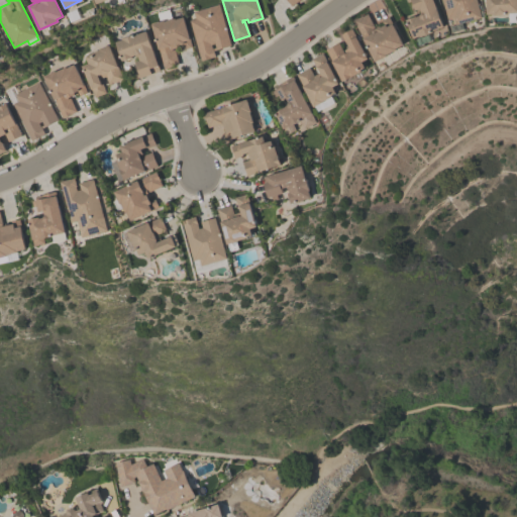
[(305,0),(277,0),(279,2),(281,0),(286,0),(293,9),(306,1),(305,0)]
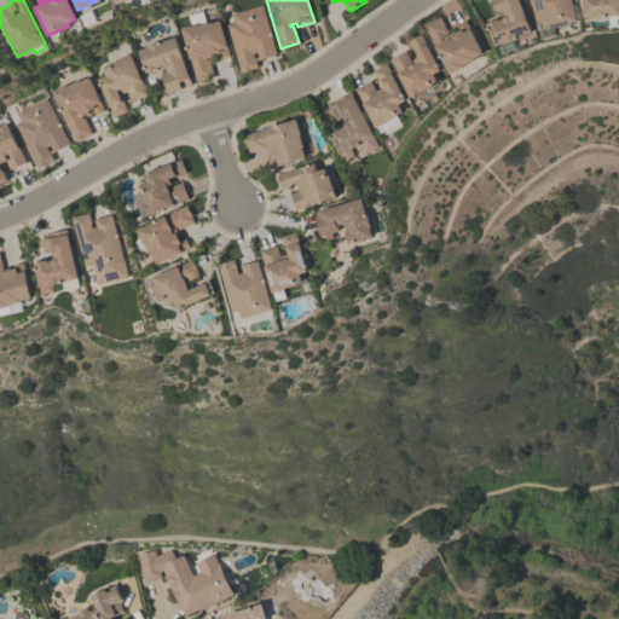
[(518,0),(530,30),(516,36),(516,38),(502,44),(502,41),(493,45),(485,23),(497,18),(497,19),(501,18),(497,10),(496,11),(491,0),(486,1),(485,0),(518,0)]
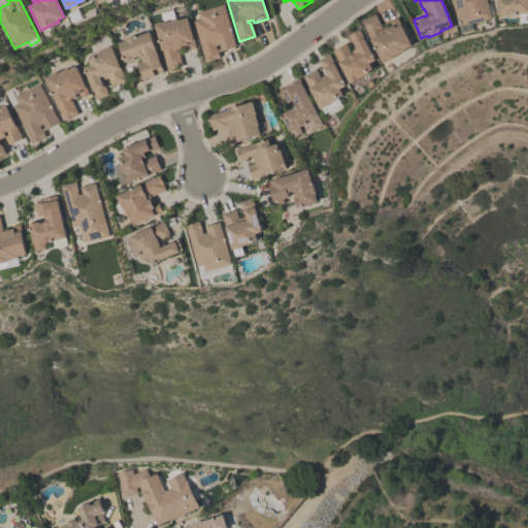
[(486,0),(491,17),(464,24),(462,17),(456,19),(451,0),(486,0)]
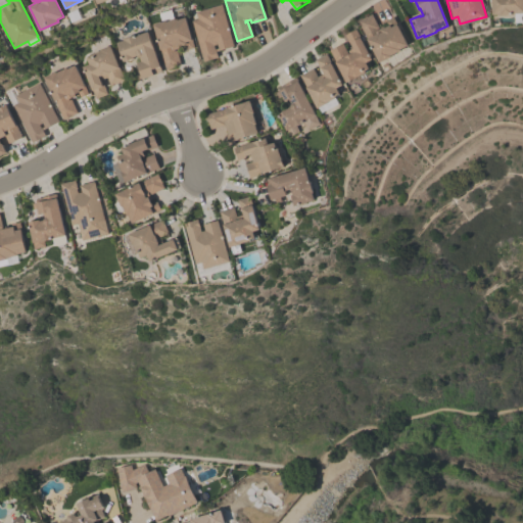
[(522,0),(522,11),(512,12),(512,13),(498,14),(498,13),(491,13),(490,0),(522,0)]
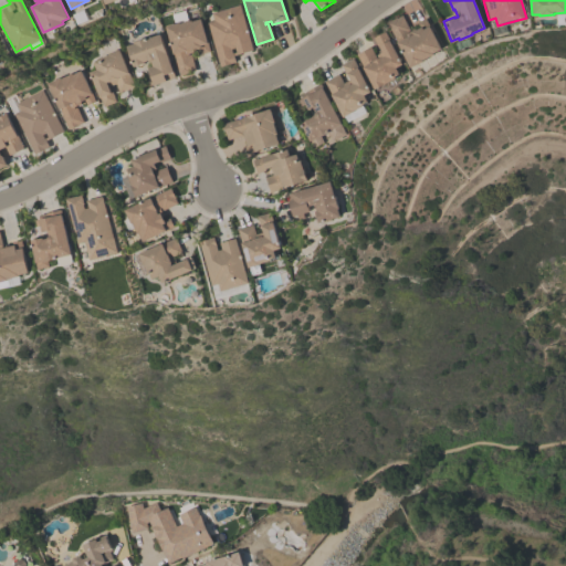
[(238,3),(252,49),(232,54),(234,61),(219,65),(206,21),(212,20),(210,12),(238,3)]
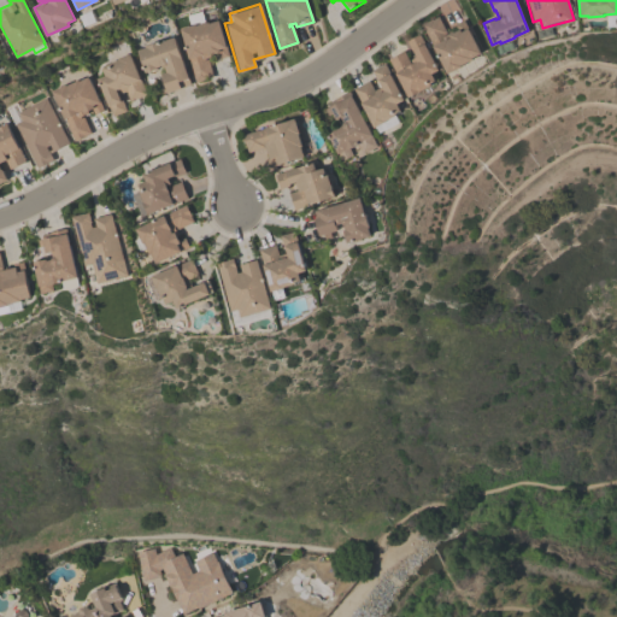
[(463,18),(480,52),(471,57),(471,58),(460,64),(460,65),(446,72),(421,23),(432,17),(432,18),(438,16),(445,29),(454,24),(453,23),(463,18)]
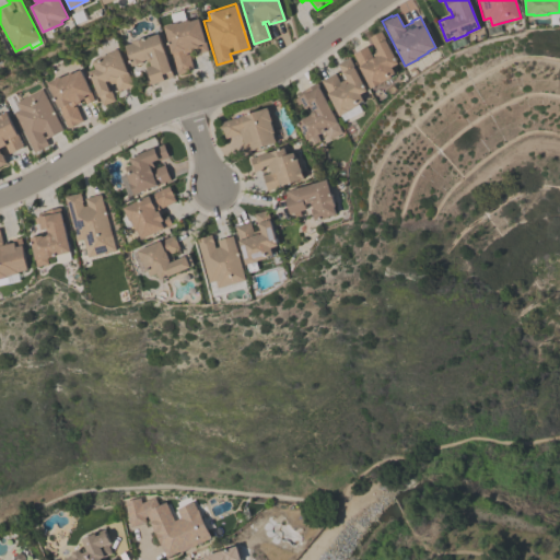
[(162,25),(175,21),(176,22),(187,19),(188,21),(197,18),(207,50),(197,53),(196,49),(185,53),(185,54),(187,53),(193,69),(176,73),(162,25)]
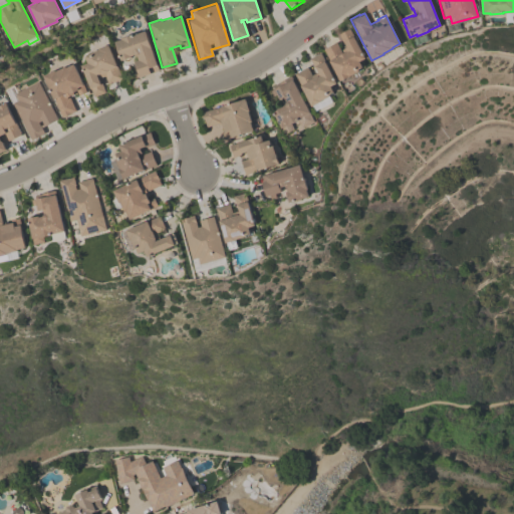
[(335,41),(341,52),(342,52),(341,49),(346,46),(343,41),(342,41),(338,33),(348,27),(364,57),(358,60),(361,66),(357,68),(358,70),(339,80),(322,48),(335,41)]
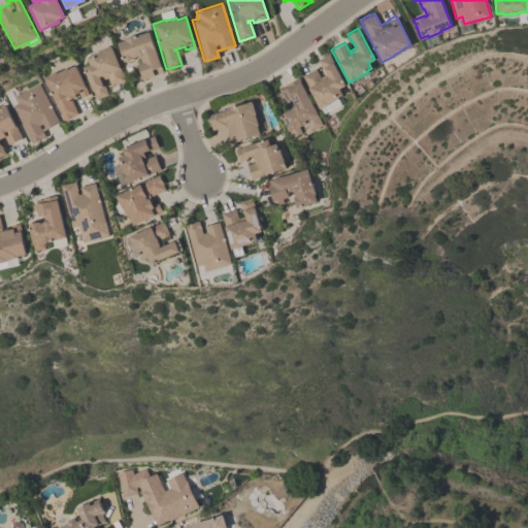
[(137,55),(133,57),(133,58),(124,61),(117,42),(124,39),(123,38),(135,34),(135,35),(147,31),(162,71),(154,74),(154,75),(142,79),(142,77),(138,78),(136,74),(140,72),(136,63),(141,61),(139,56),(138,56),(137,55)]
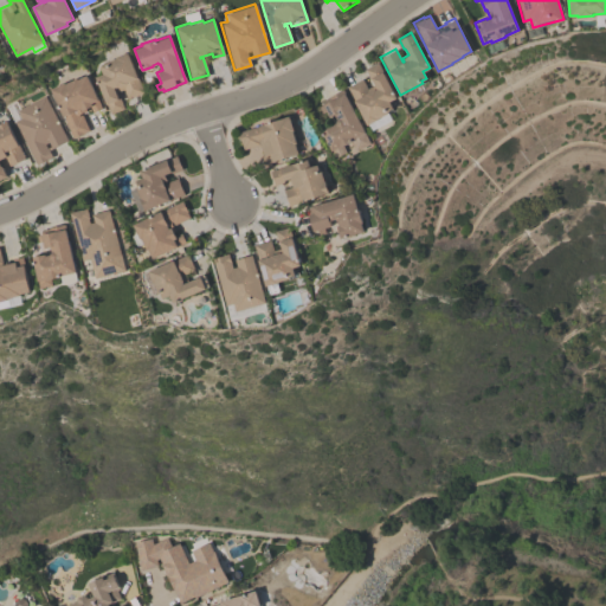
[(142,91),(127,98),(122,89),(115,91),(117,98),(120,97),(123,108),(109,114),(94,77),(102,73),(98,66),(104,64),(103,62),(115,57),(127,52),(142,91)]
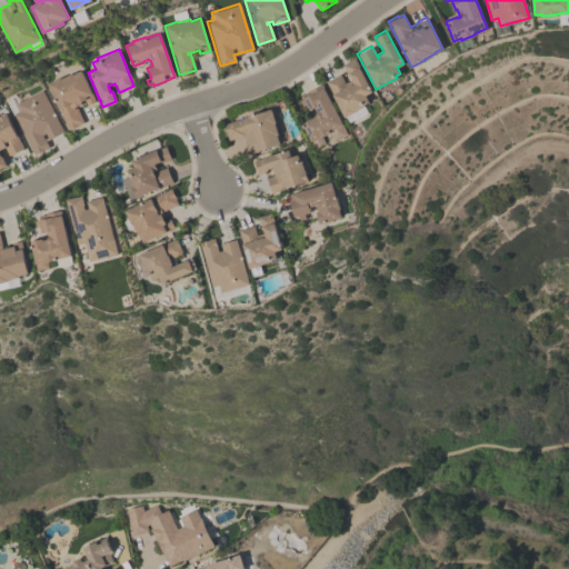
[(326,80),(339,73),(343,82),(351,79),(348,72),(347,73),(342,63),(355,58),(371,91),(365,95),(369,102),(355,110),(355,111),(343,117),(326,80)]
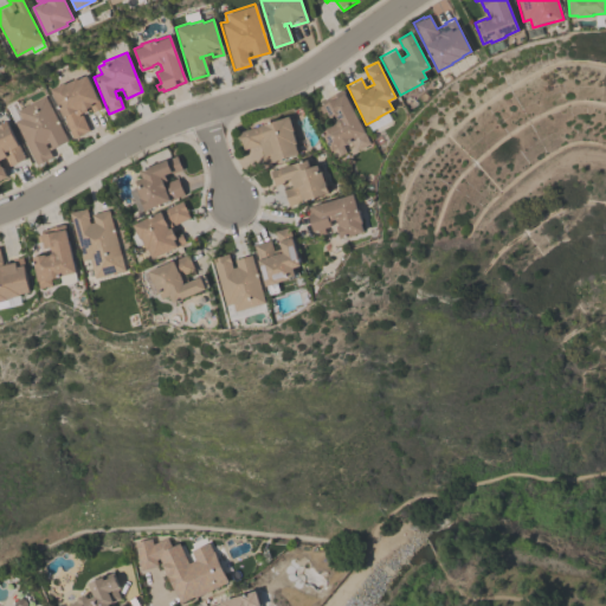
[(49,89),(63,82),(64,83),(75,78),(76,79),(85,75),(101,108),(91,111),(89,105),(84,108),(85,110),(77,114),(78,116),(81,115),(89,130),(72,137),(49,89)]
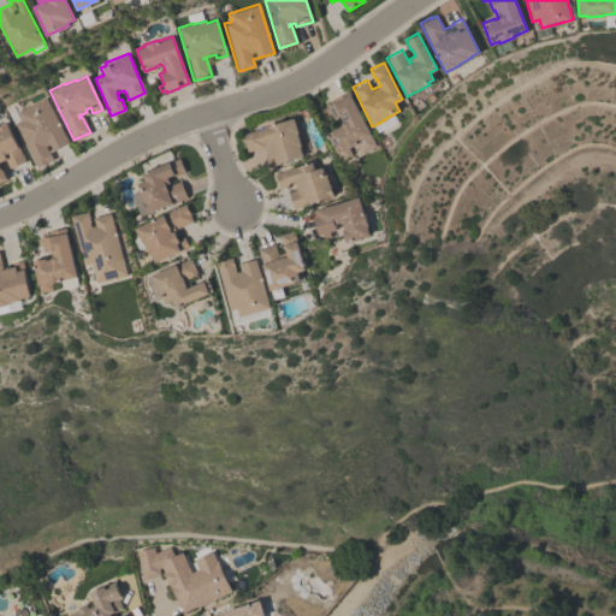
[(342,122),(339,116),(335,118),(331,112),(326,114),(324,108),(329,106),(326,101),(348,90),(371,134),(369,135),(375,144),(362,152),(357,142),(348,147),(351,154),(339,160),(325,130),(336,124),(337,126),(341,124),(342,122)]
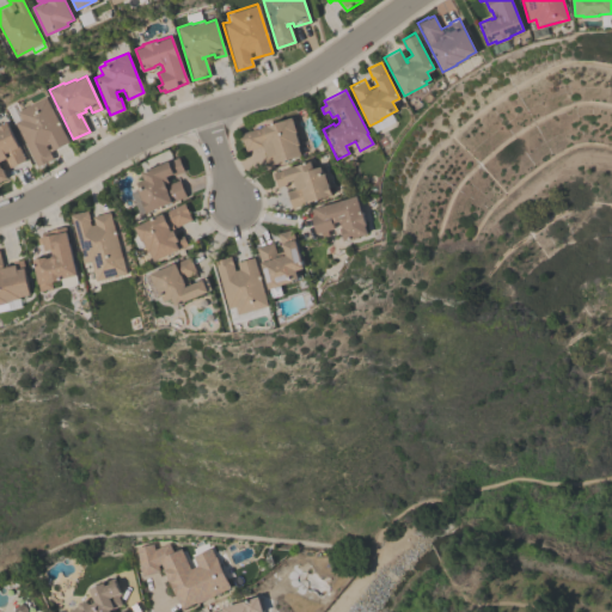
[(13,121),(20,118),(16,110),(44,96),(67,141),(49,151),(51,158),(36,165),(13,121)]
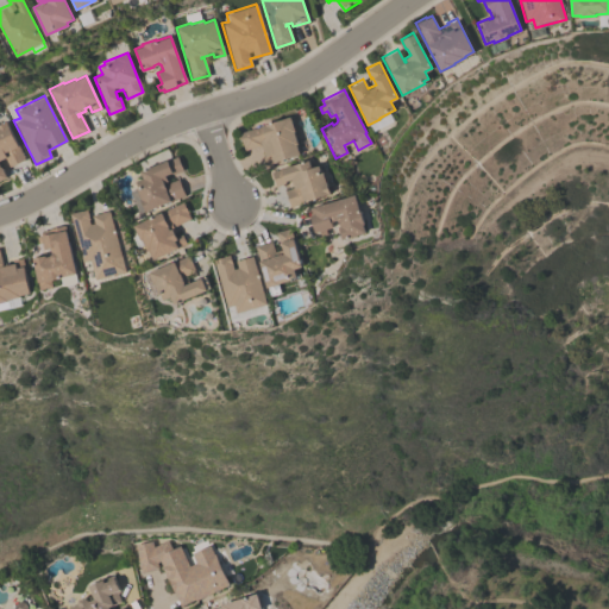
[(272,162),(270,155),(265,156),(262,144),(244,150),(239,132),(290,115),(295,131),(293,131),(297,143),(295,144),(299,154),(272,162)]
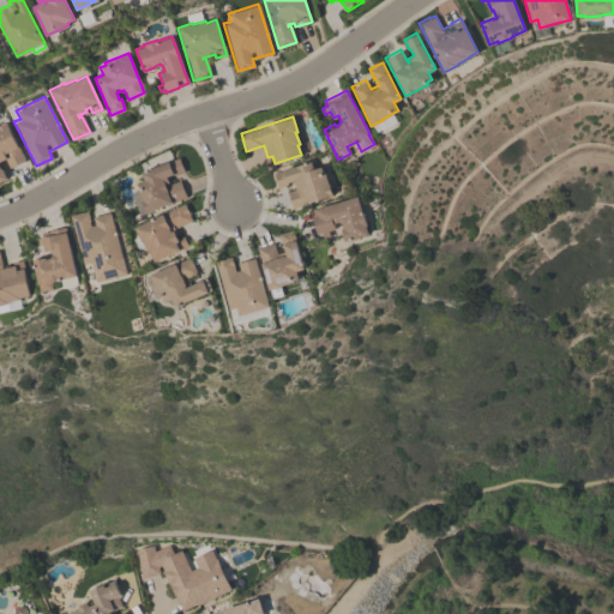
[(0,125),(6,122),(24,160),(8,168),(5,158),(0,160),(0,168),(1,168),(6,179),(0,181),(0,125)]
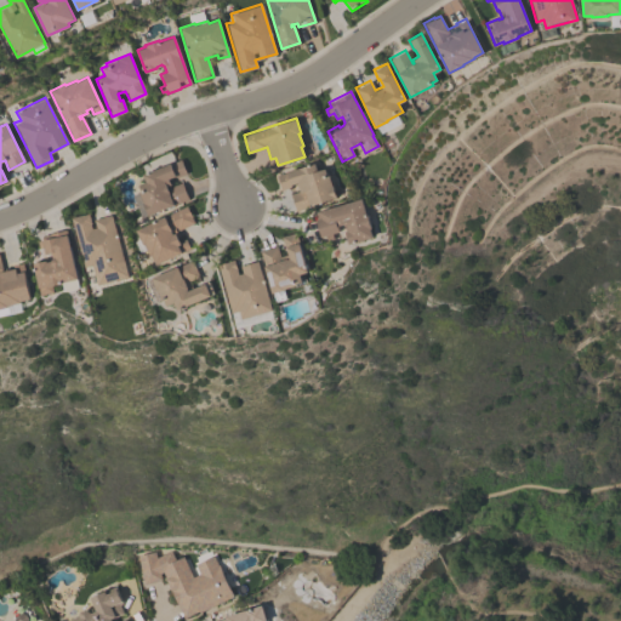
[(188,199),(148,215),(138,191),(140,191),(138,187),(140,187),(138,184),(146,182),(142,174),(180,159),(186,174),(184,174),(186,177),(182,178),(181,175),(176,177),(175,176),(167,178),(171,186),(181,182),(188,199)]
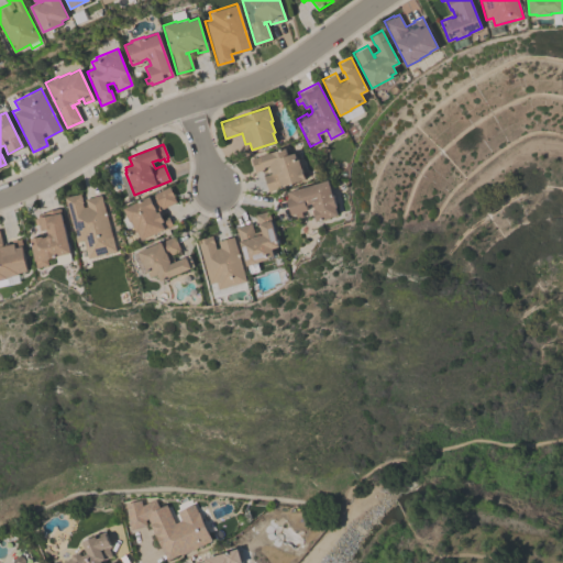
[(304,179),(267,190),(263,175),(271,173),(268,165),(263,167),(263,169),(254,172),(251,158),(285,147),(287,155),(296,152),(304,179)]
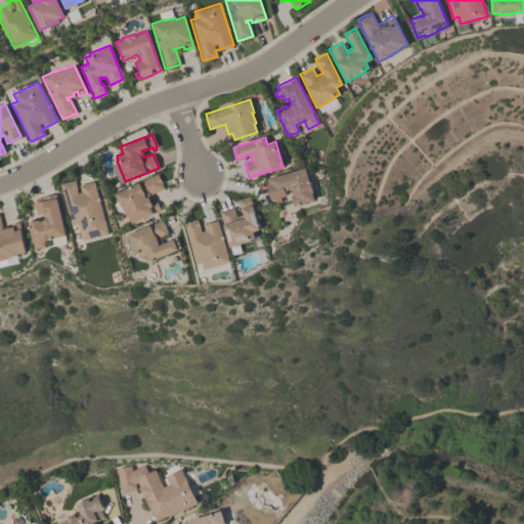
[(289,189),(284,190),(286,195),(270,200),(265,179),(305,168),(314,200),(294,206),(291,195),(292,194),(291,190),(290,190),(289,189)]
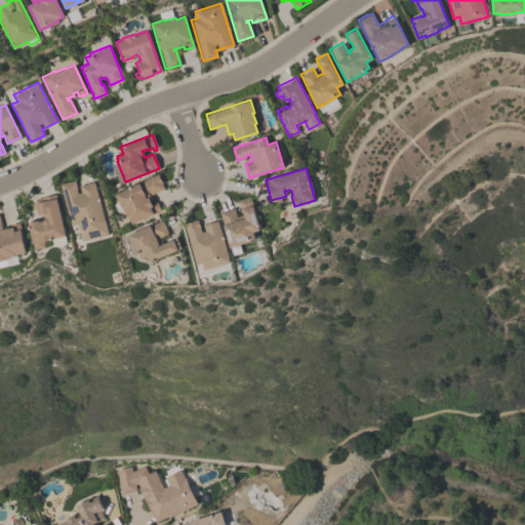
[(160,210),(131,224),(128,215),(126,216),(122,206),(120,206),(115,194),(157,174),(163,188),(145,197),(146,198),(148,197),(151,204),(156,202),(160,210)]
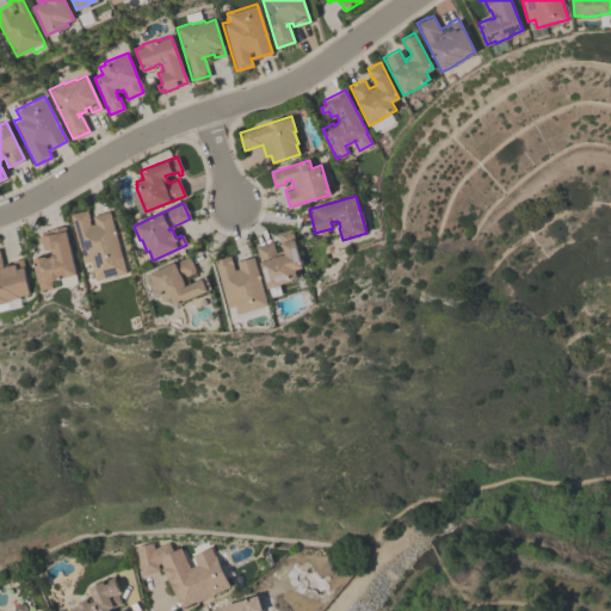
[(125,272),(94,281),(90,260),(82,263),(69,215),(86,210),(90,220),(88,220),(90,224),(94,223),(92,216),(109,211),(125,272)]
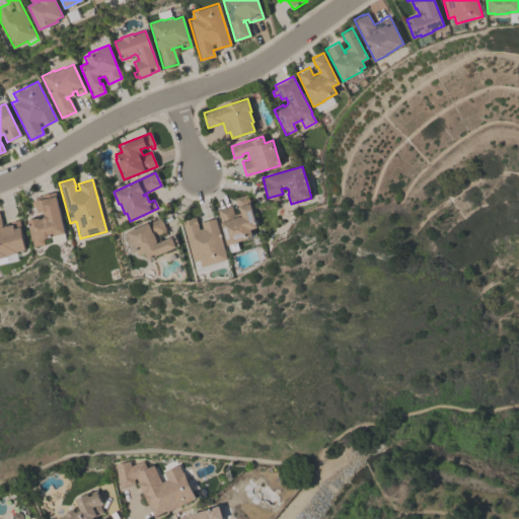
[(44,217),(42,211),(38,212),(36,207),(32,208),(30,202),(35,201),(34,197),(55,193),(64,233),(52,236),(52,237),(43,239),(44,244),(33,246),(32,240),(31,240),(26,220),(38,218),(38,219),(42,218),(43,217),(44,217)]
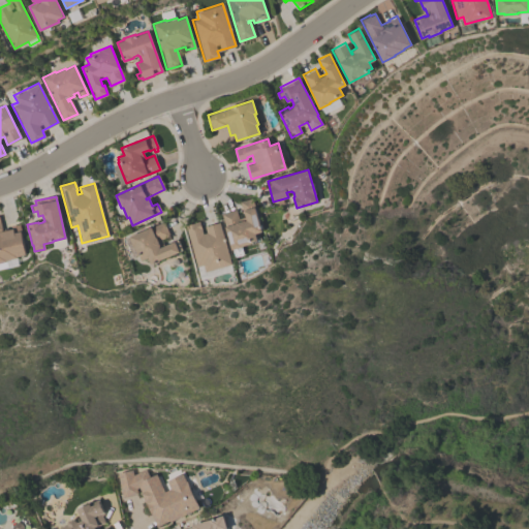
[(251,198),(260,231),(254,234),(255,241),(251,242),(251,243),(241,246),(242,247),(230,250),(221,213),(235,209),(238,218),(245,216),(243,210),(242,211),(240,201),(251,198)]
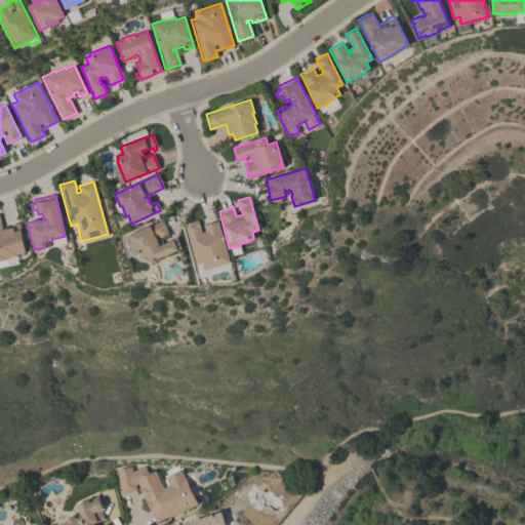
[(183,224),(197,219),(200,232),(204,231),(202,225),(216,220),(229,263),(202,270),(200,264),(195,265),(183,224)]
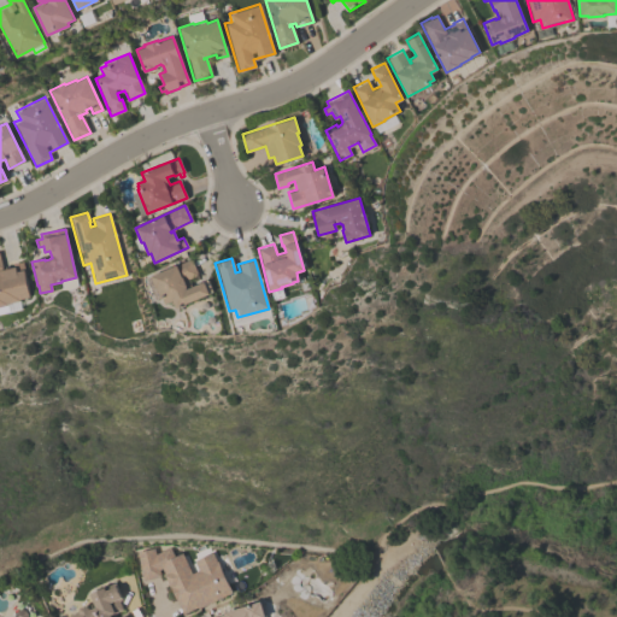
[(207,294),(175,307),(171,300),(164,304),(162,298),(160,299),(156,287),(154,287),(150,275),(191,259),(197,275),(182,281),(186,287),(184,287),(184,289),(206,281),(210,292),(206,293),(207,294)]
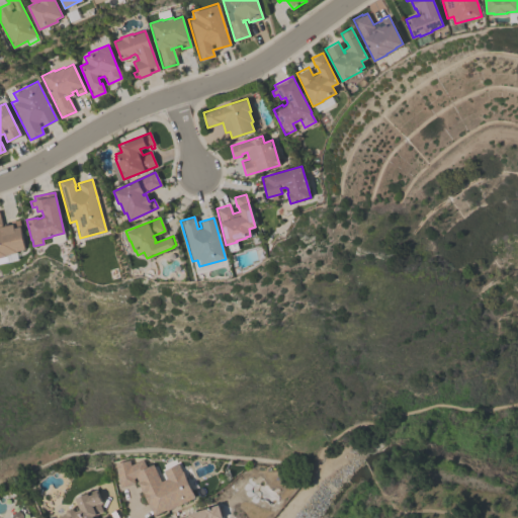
[(0,220),(1,224),(18,220),(25,249),(16,252),(16,253),(6,255),(7,257),(0,258),(0,220)]
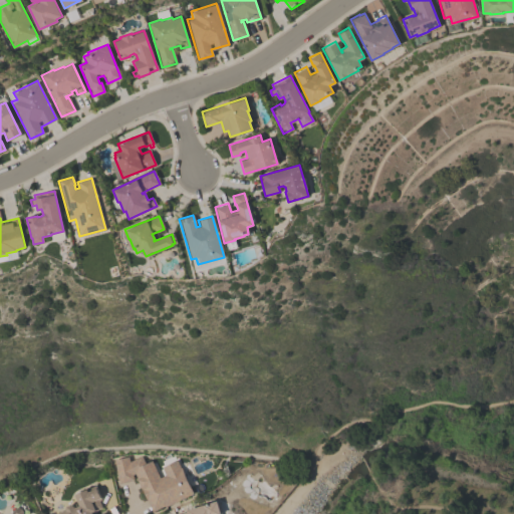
[(129,461),(127,456),(112,459),(118,483),(134,479),(132,474),(135,473),(137,478),(152,511),(164,505),(165,506),(193,492),(181,466),(180,467),(176,459),(161,466),(165,474),(159,477),(151,460),(145,463),(141,455),(129,461)]
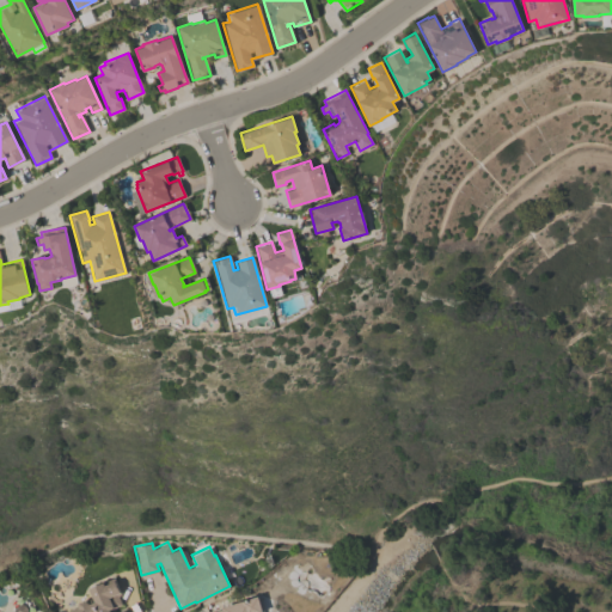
[(86,603),(92,599),(87,588),(102,582),(103,586),(114,581),(120,594),(117,595),(121,605),(108,610),(109,611),(67,611),(67,610),(77,606),(78,603),(83,600),(86,603)]
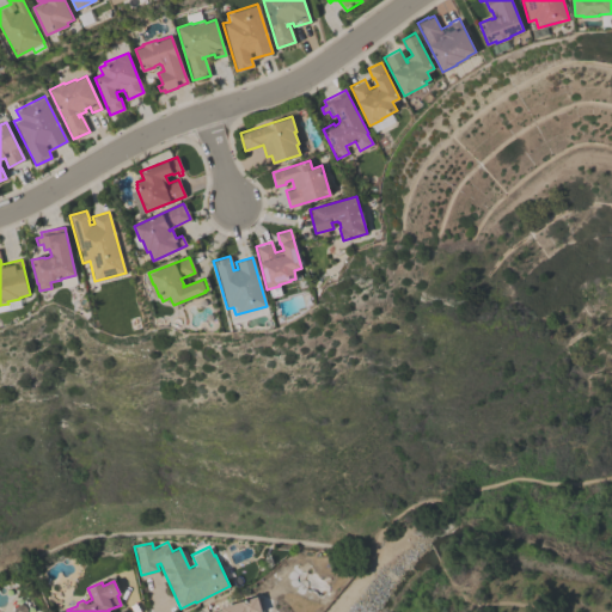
[(213,611),(221,610),(221,607),(257,597),(261,598),(263,607),(262,611),(213,611)]
